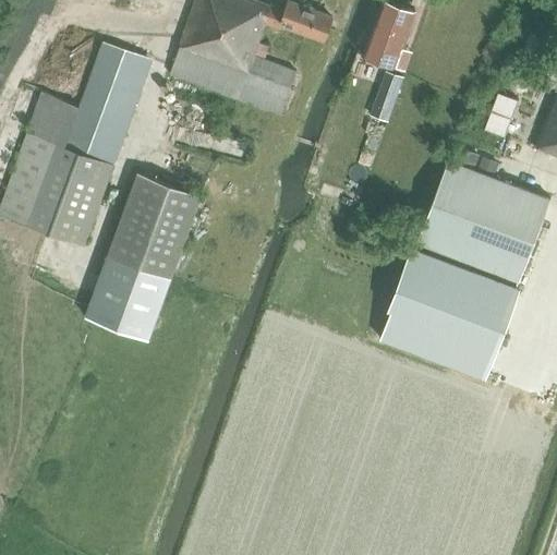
[(287,1),(283,12),(250,0),(195,0),(179,49),(169,77),(280,118),(295,73),(262,60),(254,57),(265,26),(274,28),(280,31),(281,29),(323,44),(333,19),(287,1)]
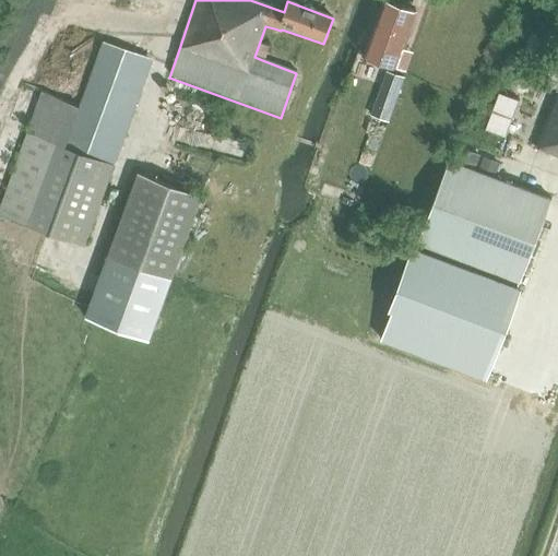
[(374,58),(392,64),(382,95),(396,99),(412,56),(403,51),(404,48),(414,19),(381,7),(364,52),(375,57),(374,58)]
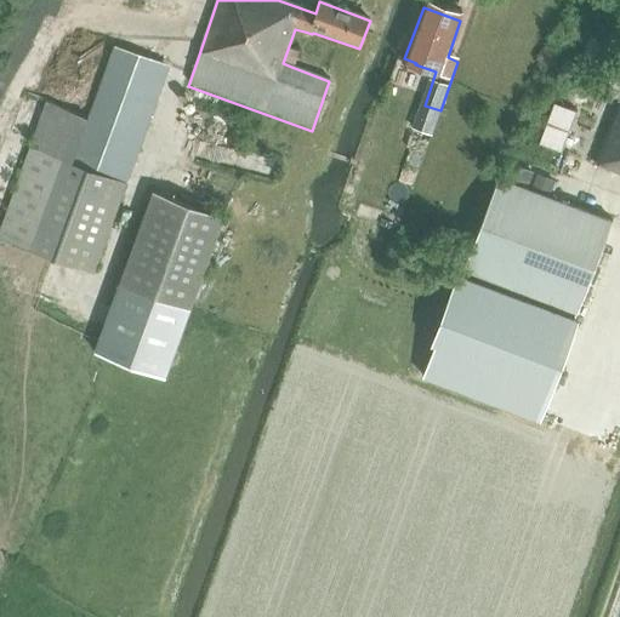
[(283,63),(291,67),(295,57),(297,58),(305,32),(295,29),(283,63)]
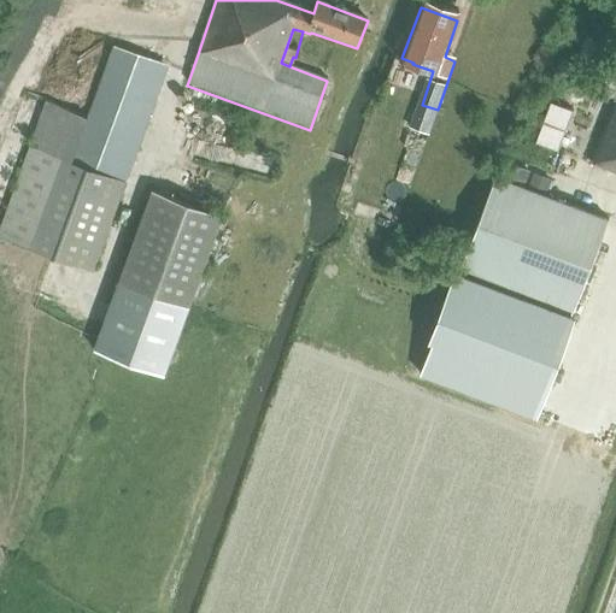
[(0,240),(93,275),(125,184),(71,164),(77,149),(132,169),(166,70),(112,51),(88,121),(46,102),(0,229),(0,240)]
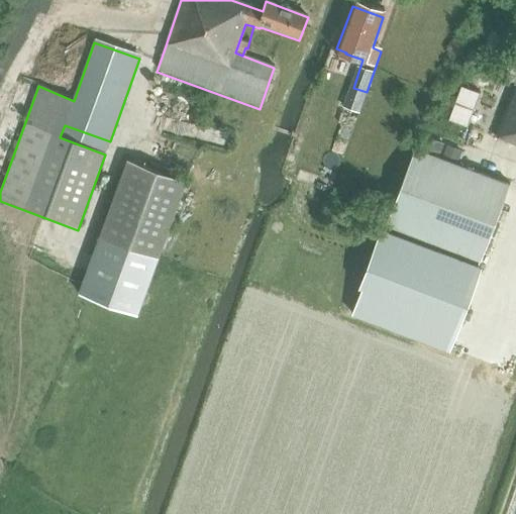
[(515,147),(515,84),(496,140),(515,147)]
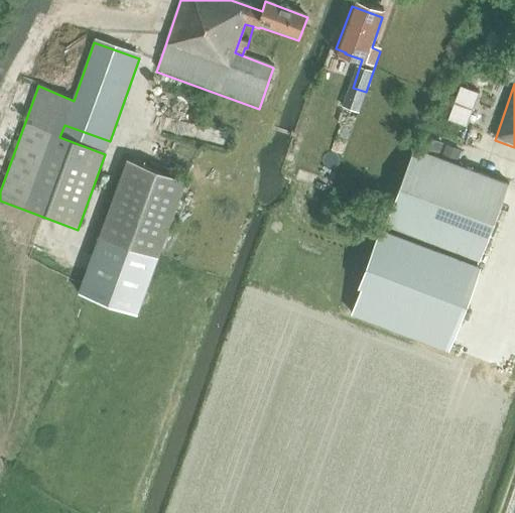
[(419,151),(437,157),(441,146),(423,140),(419,151)]
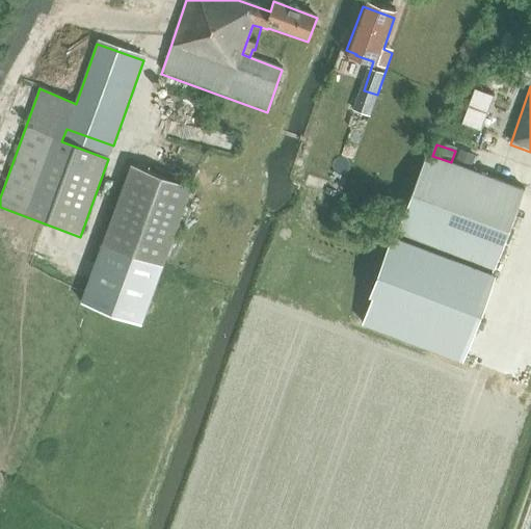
[(459,153),(456,164),(470,168),(474,158),(459,153)]
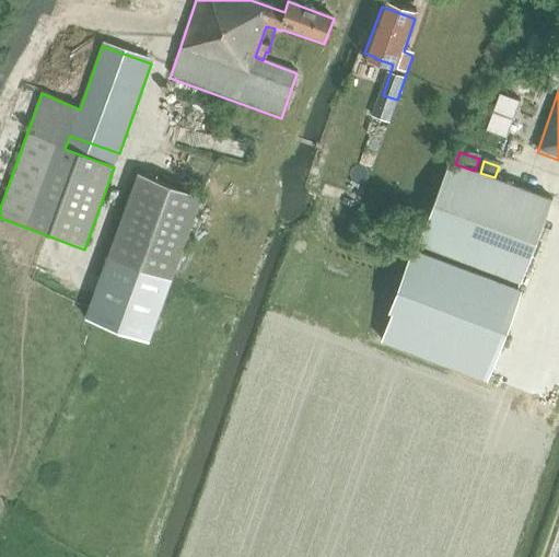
[(418,245),(521,285),(551,201),(449,162),(418,245)]
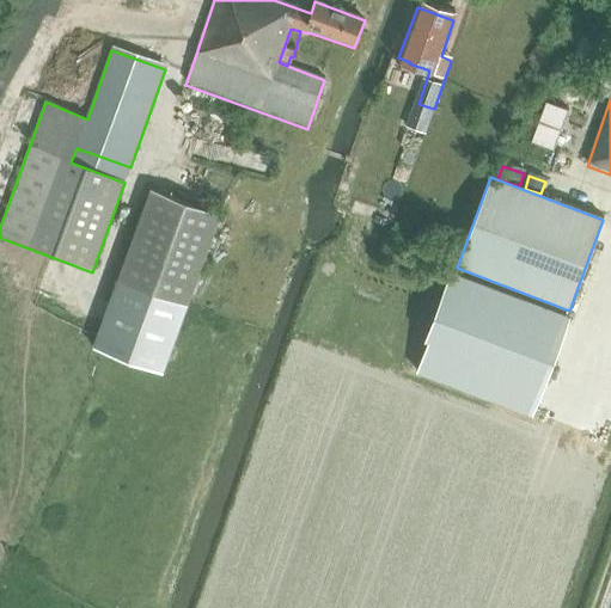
[(118,282),(188,307),(220,216),(151,191),(118,282)]
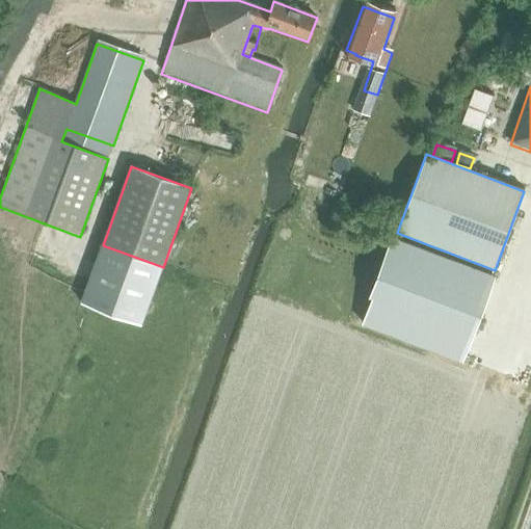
[(460,360),(493,273),(395,236),(363,322),(460,360)]
